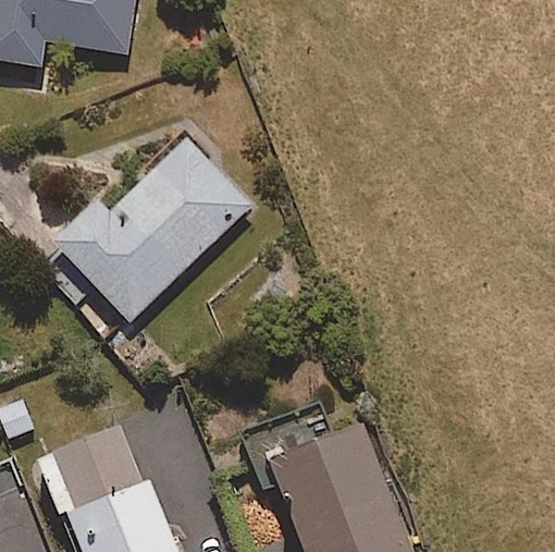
[(128,52),(134,0),(0,0),(0,61),(42,68),(45,43),(128,52)]
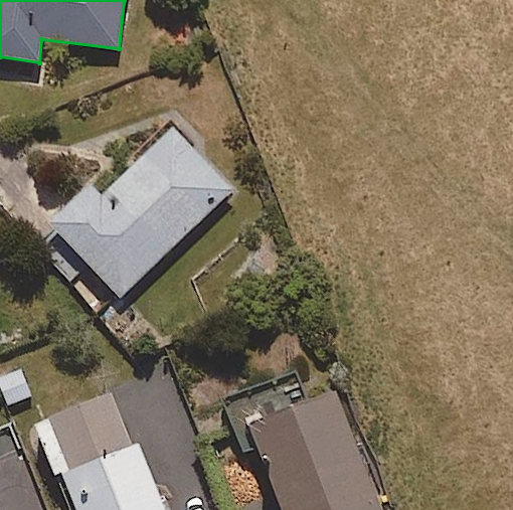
[(121,297),(231,189),(174,130),(104,198),(95,189),(53,228),(121,297)]
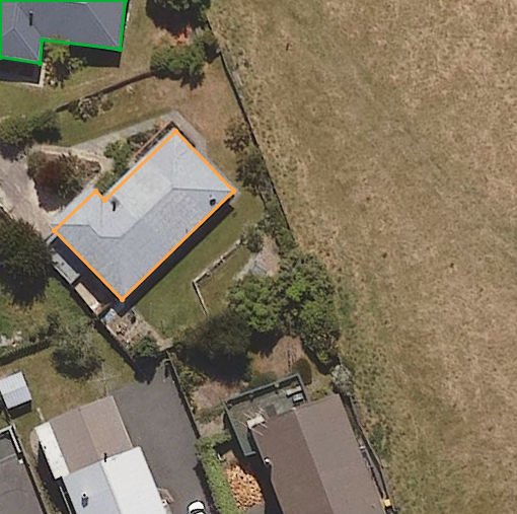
[(19,367),(0,373),(0,400),(4,411),(32,399),(19,367)]
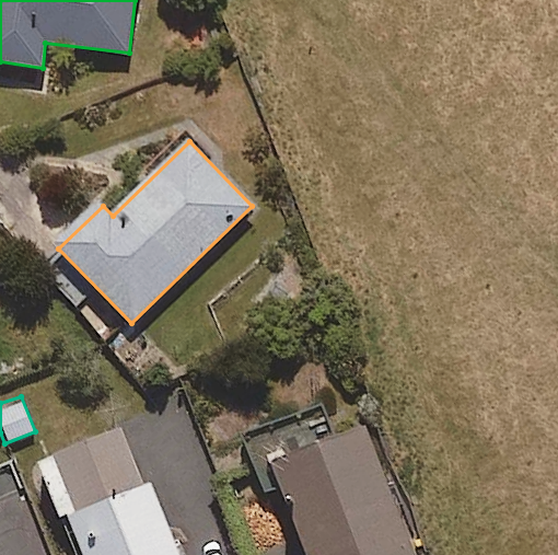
[(416,554),(367,434),(272,473),(305,554),(416,554)]
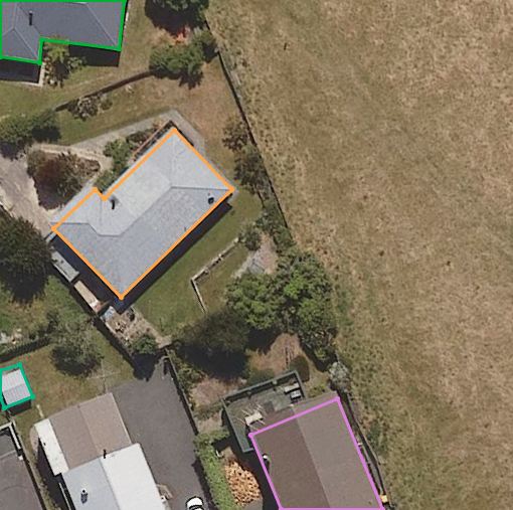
[(132,450),(112,400),(53,425),(72,474),(63,477),(76,509),(164,509),(139,447),(132,450)]
